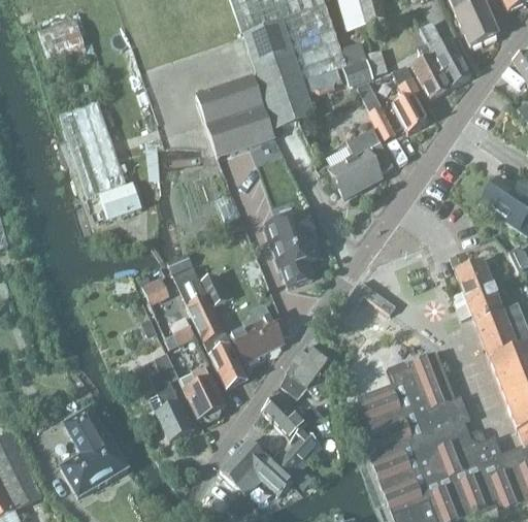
[(229,0),(241,34),(283,21),(303,80),(345,66),(322,0),(229,0)]
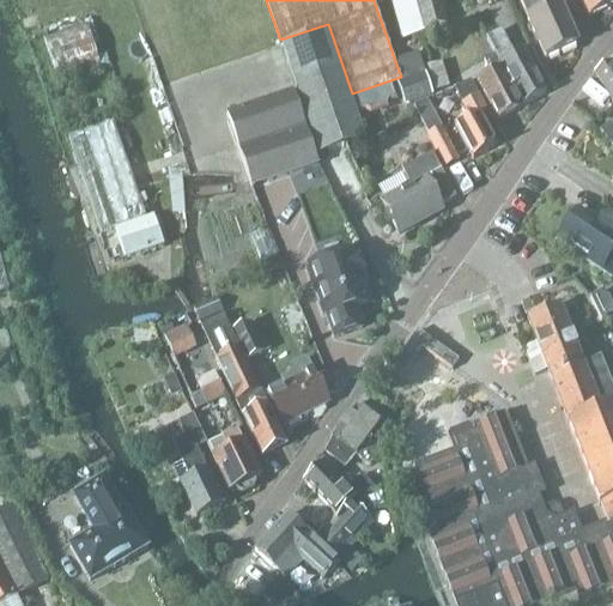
[(417,0),(424,25),(447,19),(441,0),(417,0)]
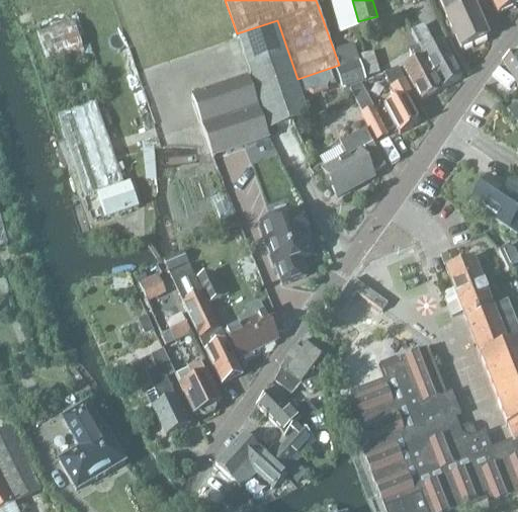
[(445,11),(460,46),(488,33),(472,0),(460,5),(458,0),(441,0),(446,11),(445,11)]
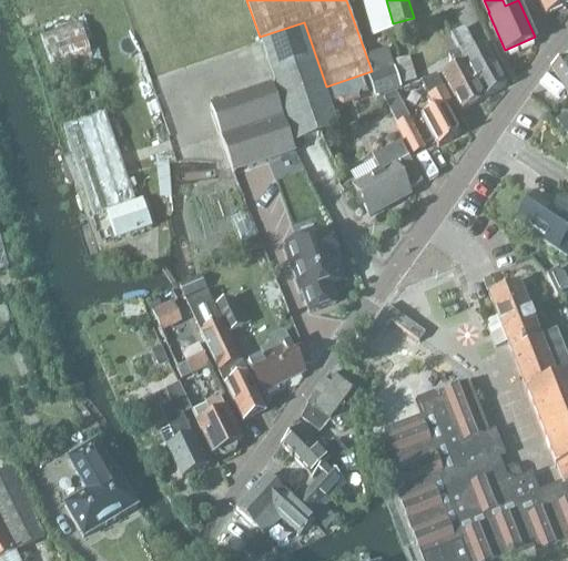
[(540,0),(545,10),(566,1),(566,0),(540,0)]
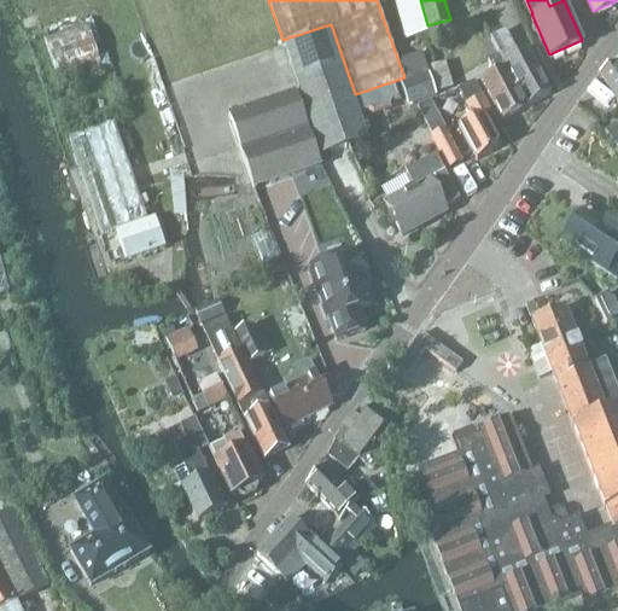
[(44,33),(58,76),(100,63),(86,18),(44,33)]
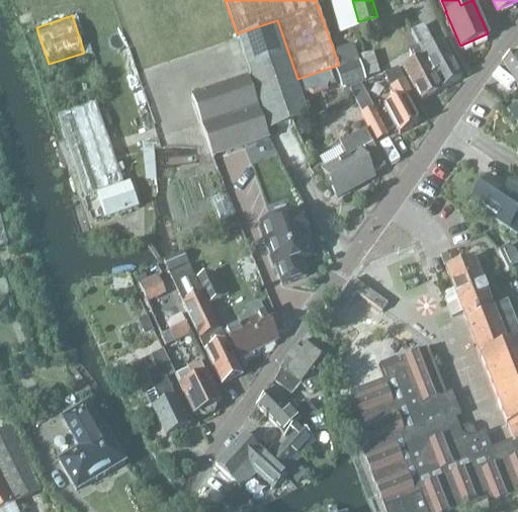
[(309,113),(301,92),(297,79),(277,20),(237,33),(269,128),(309,113)]
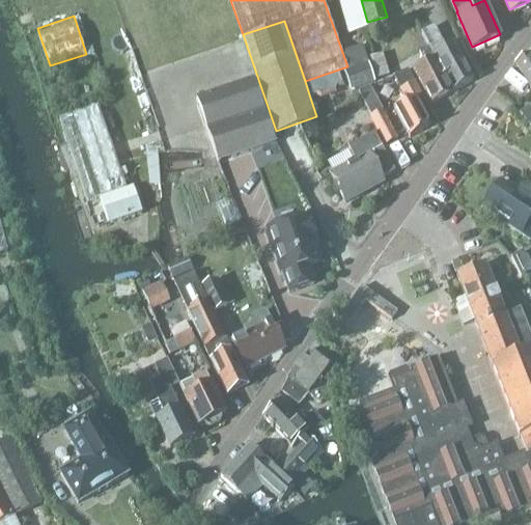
[(445,43),(434,21),(421,28),(453,87),(473,76),(453,38),(445,43)]
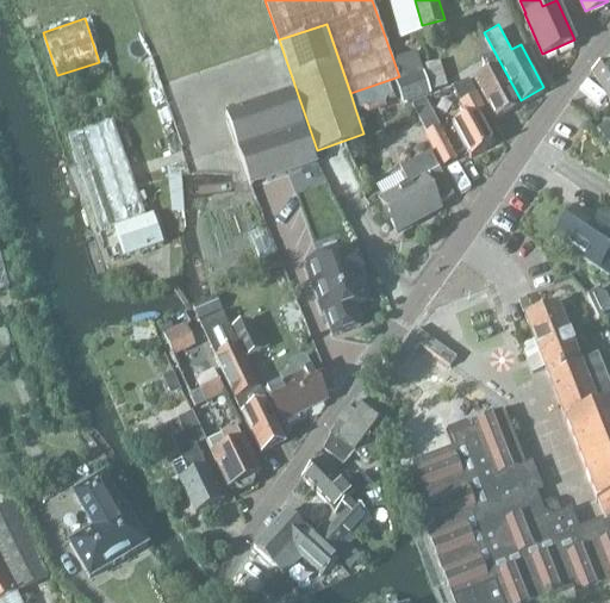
[(475,74),(496,113),(518,100),(491,49),(481,54),(489,67),(475,74)]
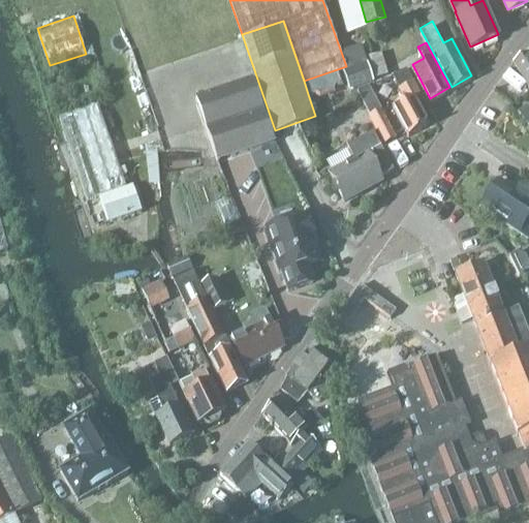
[(528,45),(514,57),(514,58),(528,82),(528,45)]
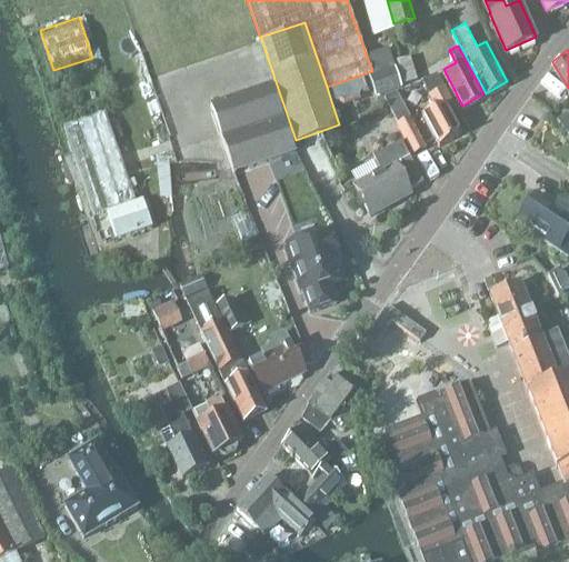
[(398,56),(405,80),(417,77),(410,52),(398,56)]
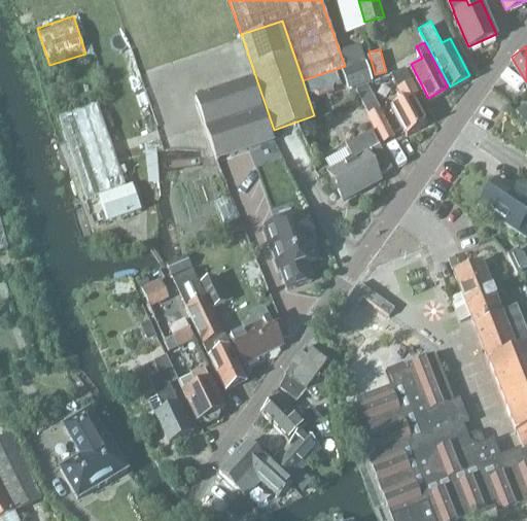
[(364,61),(342,68),(348,87),(371,79),(364,61)]
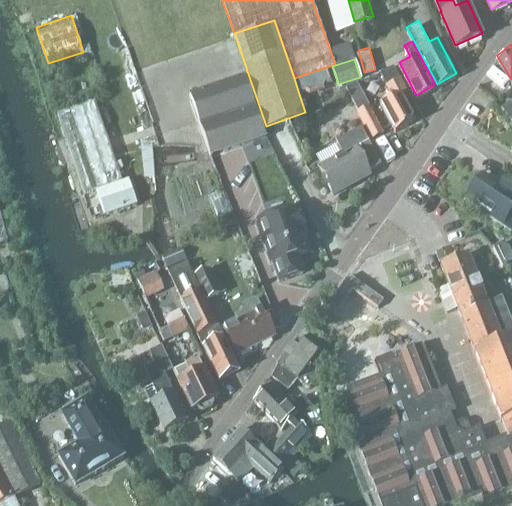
[(188,91),(209,153),(237,144),(264,134),(268,133),(245,71),(235,74),(188,91)]
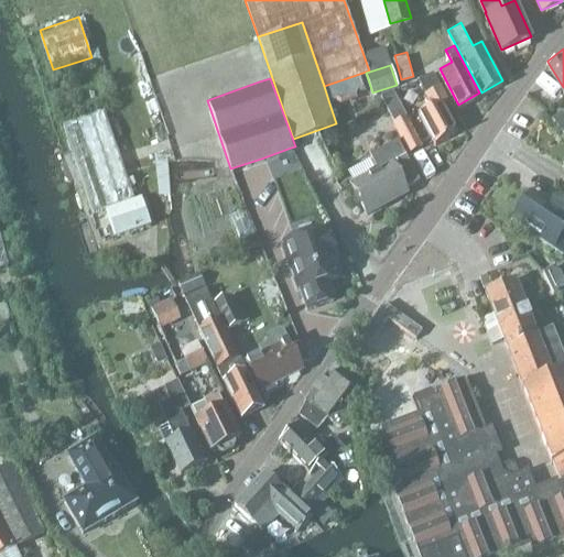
[(432,104),(419,110),(435,141),(456,130),(440,99),(447,96),(440,82),(424,90),(432,104)]
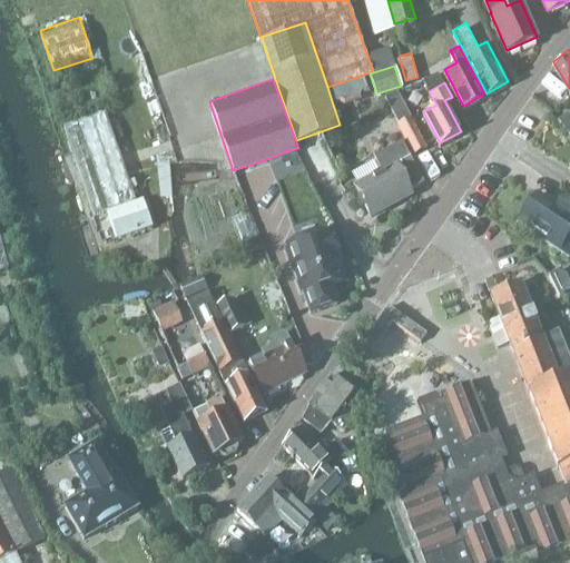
[(105,109),(64,124),(94,211),(107,207),(135,198),(105,109)]
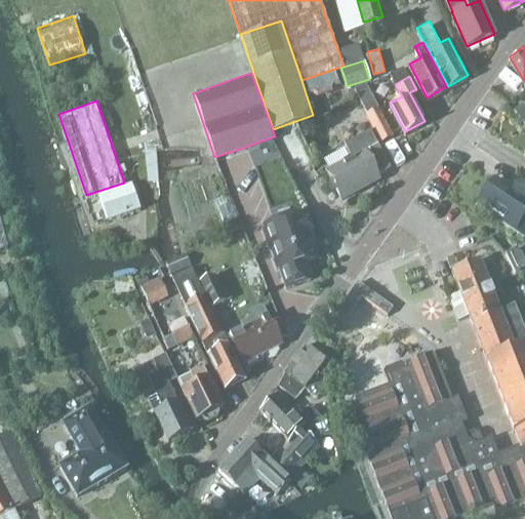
[(365,111),(380,137),(392,131),(376,105),(365,111)]
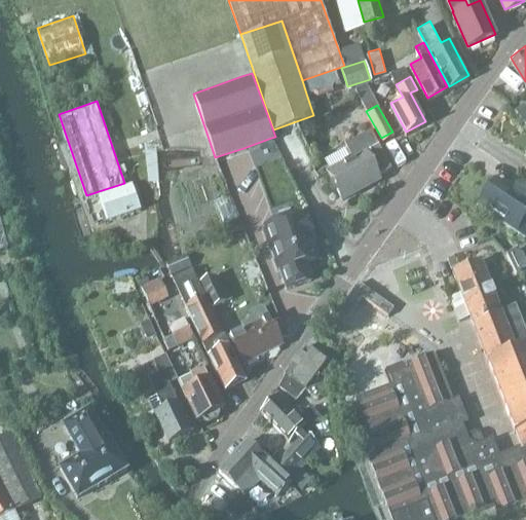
[(379,176),(377,172),(390,164),(371,128),(345,143),(351,155),(328,168),(342,195),(379,176)]
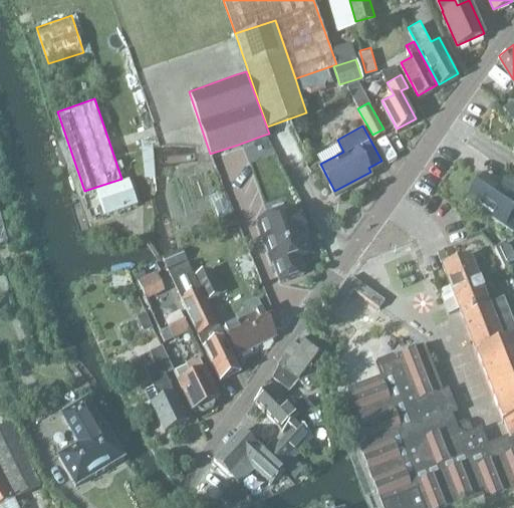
[(265,135),(238,145),(242,158),(269,148),(265,135)]
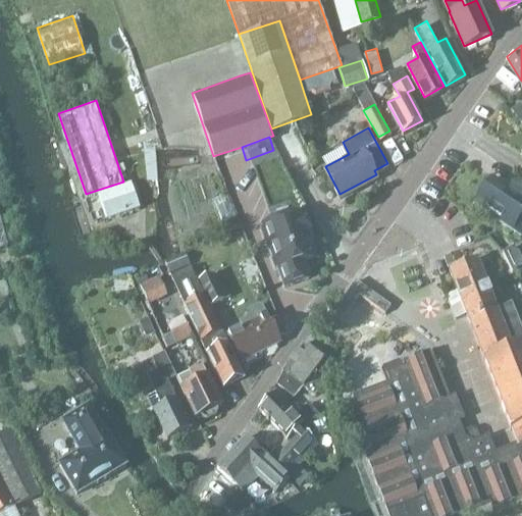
[(521,177),(519,175),(511,187),(492,174),(474,201),(517,229),(520,225),(521,226),(521,177)]
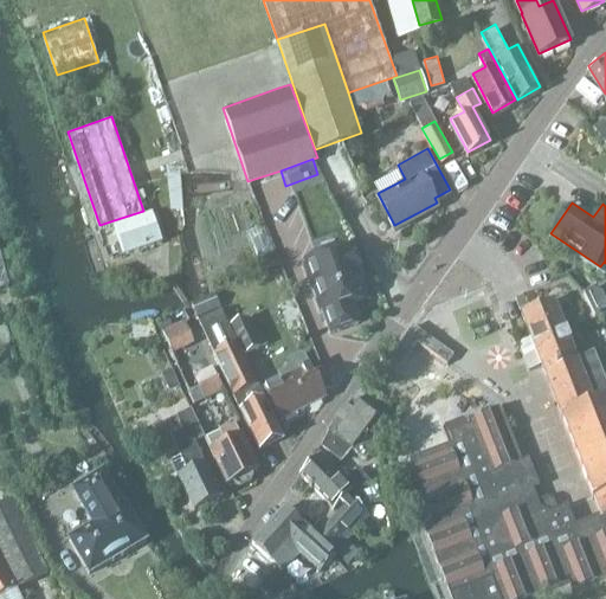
[(143,211),(114,220),(123,250),(161,237),(152,208),(143,211)]
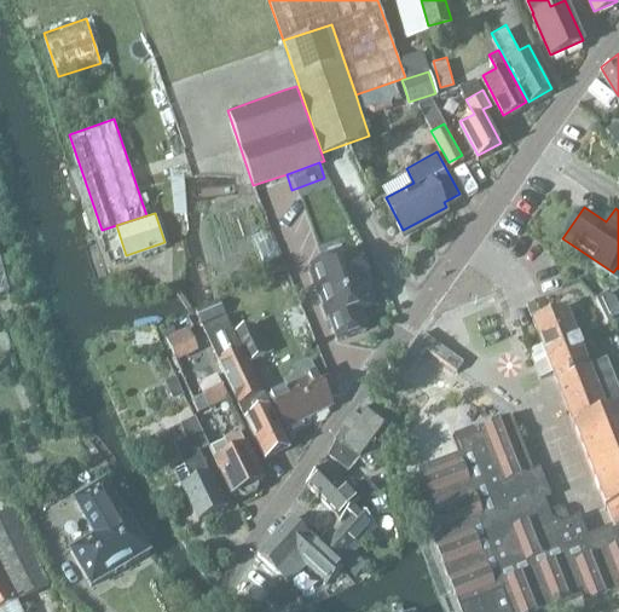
[(311,264),(311,266),(310,266),(325,313),(328,312),(336,336),(366,325),(365,321),(368,318),(364,309),(360,309),(359,305),(372,300),(371,295),(374,294),(370,283),(366,283),(365,279),(370,278),(359,248),(354,250),(353,248),(311,264)]
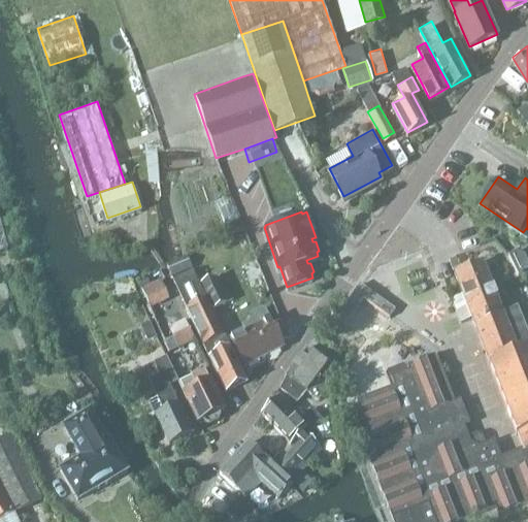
[(516,248),(507,252),(518,271),(527,265),(527,259),(523,251),(516,248)]
